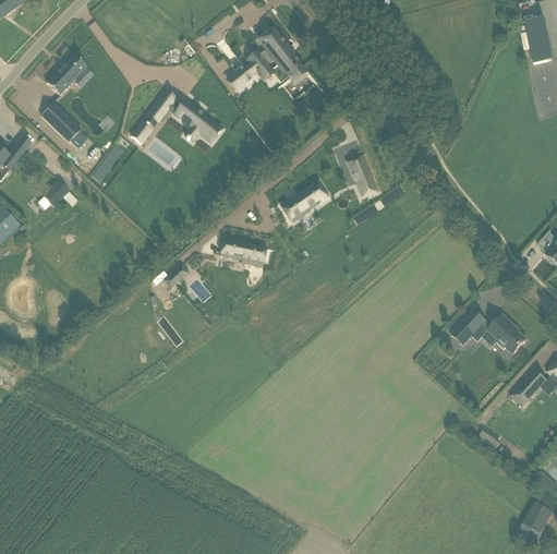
[(0,15),(21,0),(0,0),(0,15)]
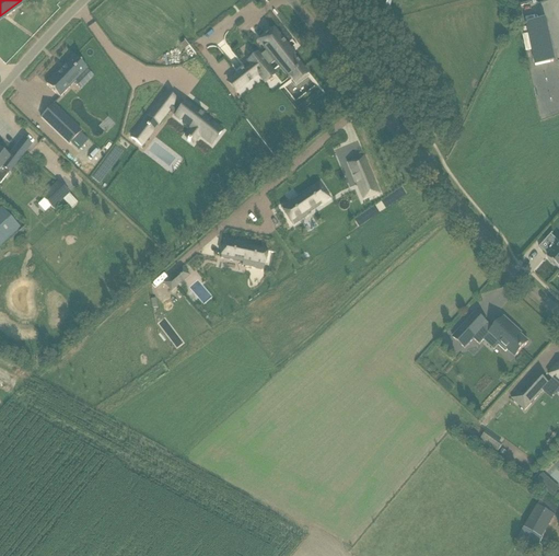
[(242,2),(245,0),(232,0),(224,4),(231,18),(246,10),(242,2)]
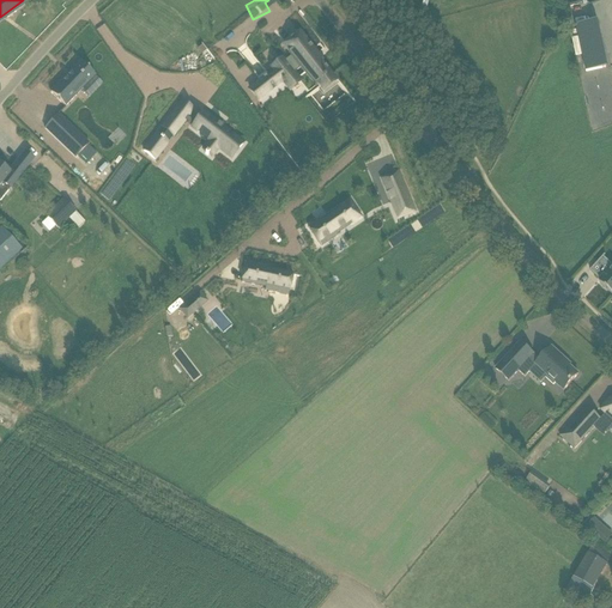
[(575,22),(585,68),(606,64),(597,17),(575,22)]
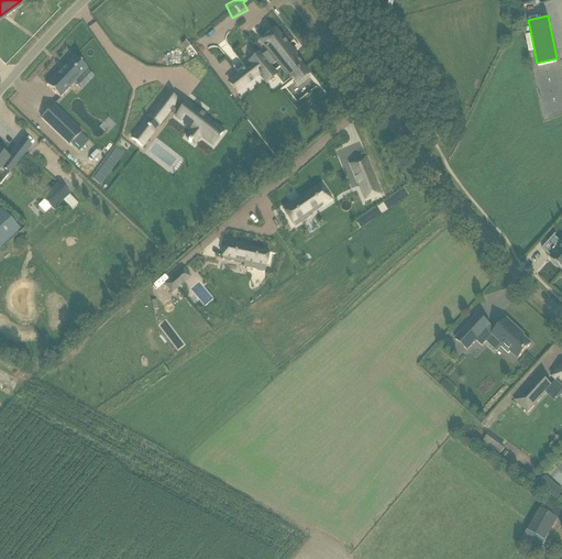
[(242,62),(235,67),(238,72),(239,73),(235,75),(242,84),(257,72),(260,74),(262,76),(272,68),(268,64),(275,58),(289,76),(296,84),(308,74),(306,69),(291,53),(288,47),(289,46),(289,45),(286,42),(286,41),(274,26),(261,35),(259,37),(267,48),(260,54),(259,52),(249,59),(250,62),(244,66),(242,62)]
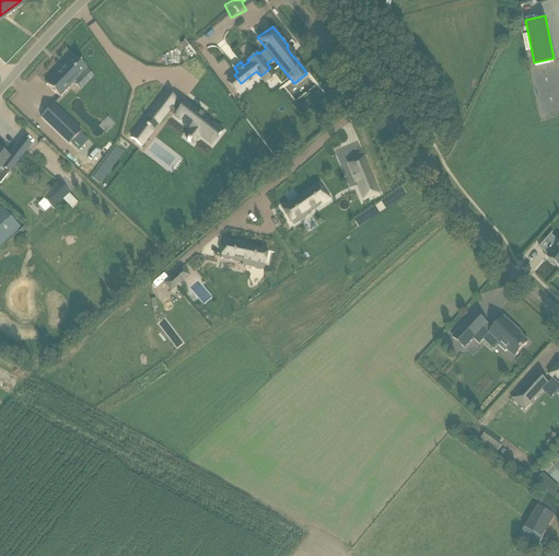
[(55,71),(45,81),(59,94),(68,85),(68,84),(70,82),(86,67),(72,54),(55,72),(55,71)]
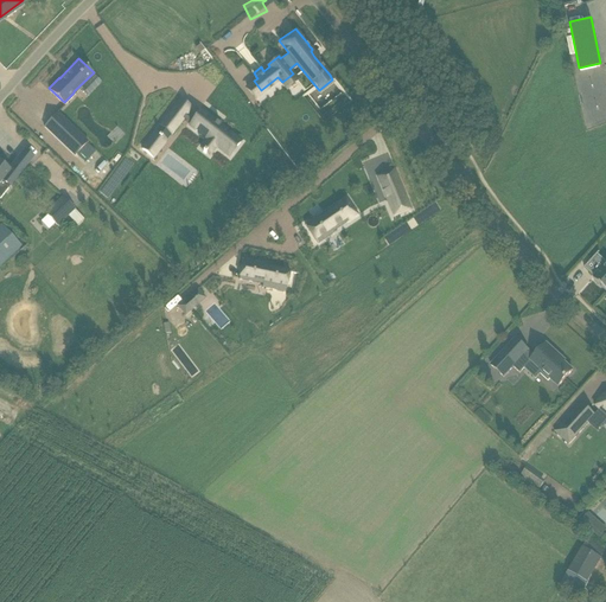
[(206,81),(218,74),(212,63),(199,70),(206,81)]
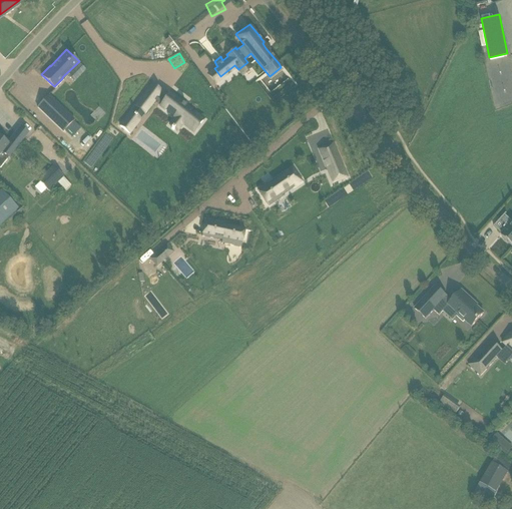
[(114,82),(118,79),(104,58),(90,68),(96,78),(95,79),(99,85),(90,92),(93,97),(103,90),(107,96),(118,89),(114,82)]
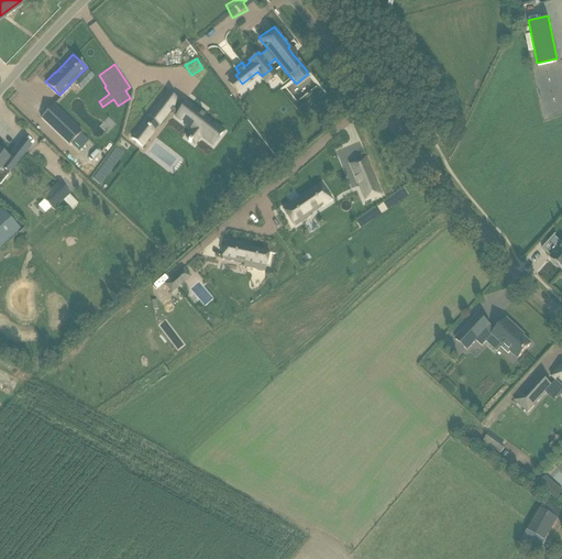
[(162,95),(147,113),(157,121),(168,108),(175,112),(175,113),(191,125),(185,134),(188,136),(187,138),(189,140),(190,139),(194,141),(200,132),(212,142),(222,129),(211,120),(210,122),(208,121),(209,119),(202,114),(204,113),(199,110),(199,111),(191,105),(186,100),(178,109),(172,105),(172,102),(162,95)]
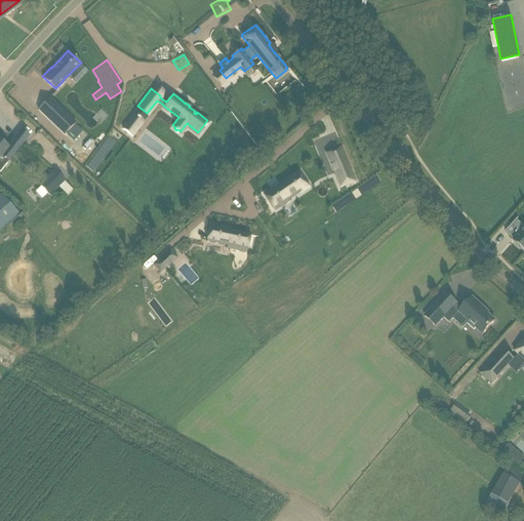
[(48,94),(37,107),(64,131),(75,120),(48,94)]
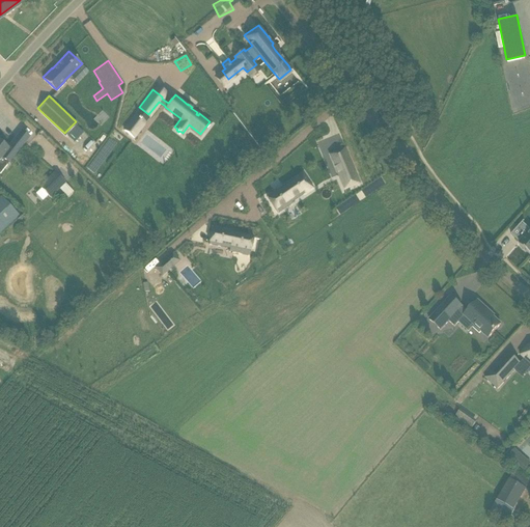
[(130,118),(123,128),(133,135),(139,127),(130,118)]
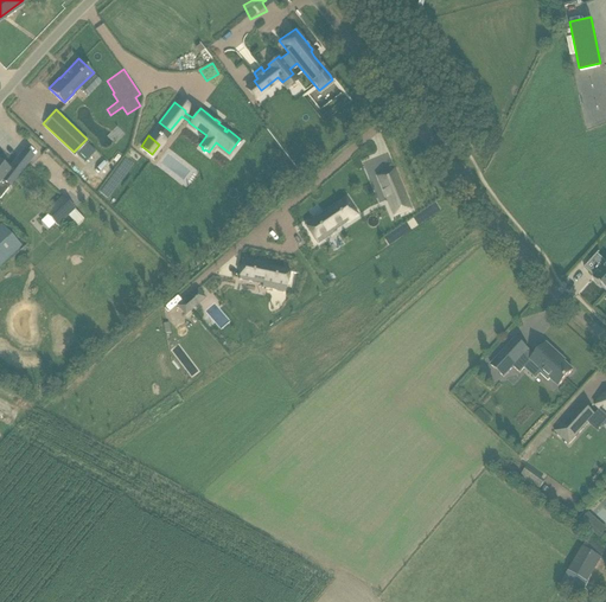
[(97,175),(122,148),(112,139),(85,165),(97,175)]
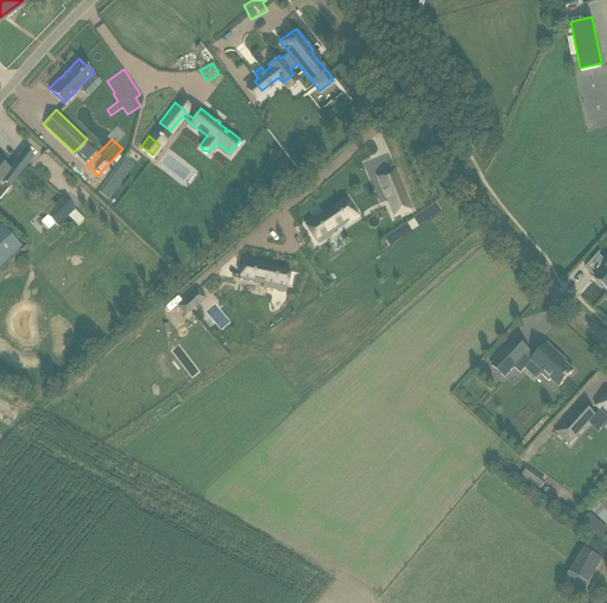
[(0,194),(10,183),(25,162),(29,158),(19,151),(17,154),(7,166),(5,164),(0,159),(0,194)]
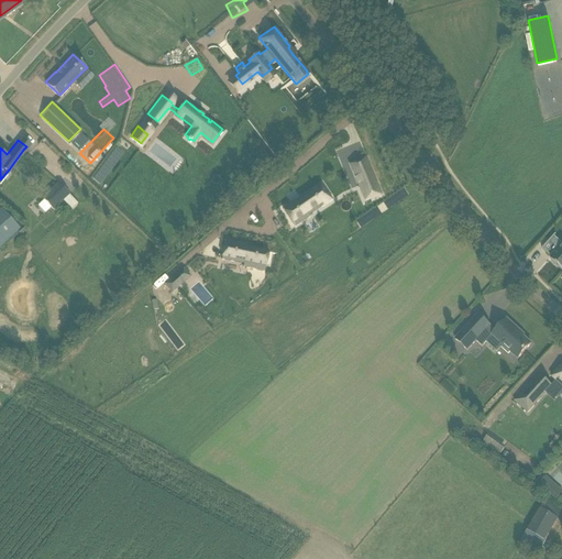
[(371,164),(353,171),(361,189),(378,183),(371,164)]
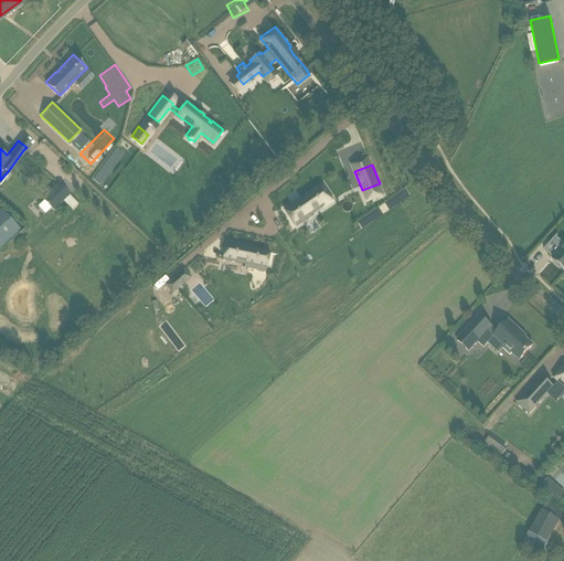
[(57,180),(41,196),(43,197),(51,204),(52,207),(62,198),(67,192),(57,180)]
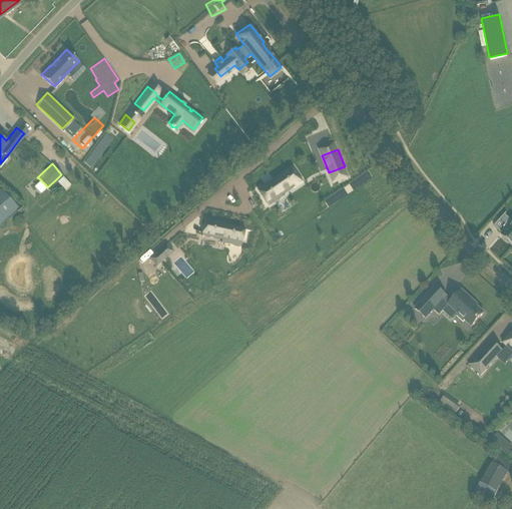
[(266,181),(257,187),(258,188),(260,191),(267,201),(268,203),(277,197),(276,195),(278,194),(302,178),(293,165),(292,163),(266,181)]
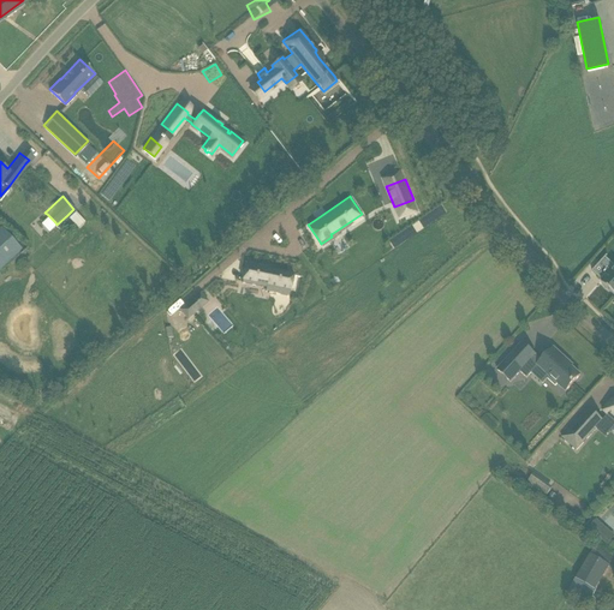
[(0,223),(0,263),(21,245),(0,223)]
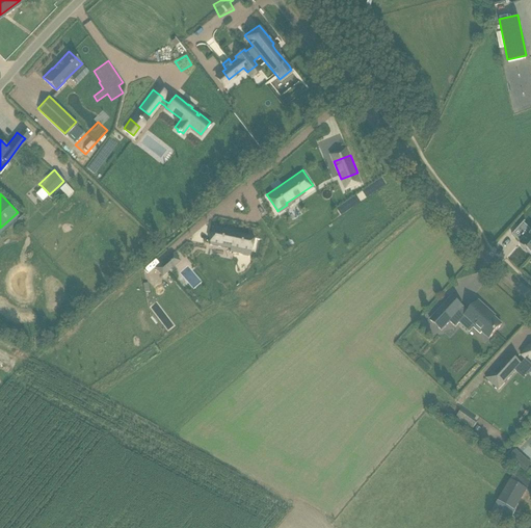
[(530,227),(522,219),(511,231),(520,239),(522,236),(524,238),(520,242),(530,253),(530,252),(530,227)]
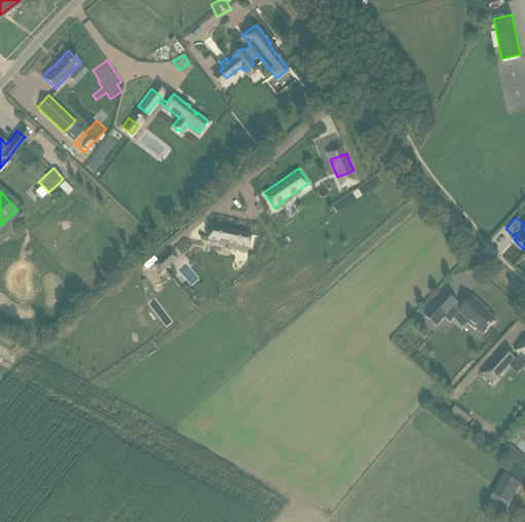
[(210,221),(205,239),(226,244),(226,247),(246,251),(250,231),(220,225),(221,224),(210,221)]
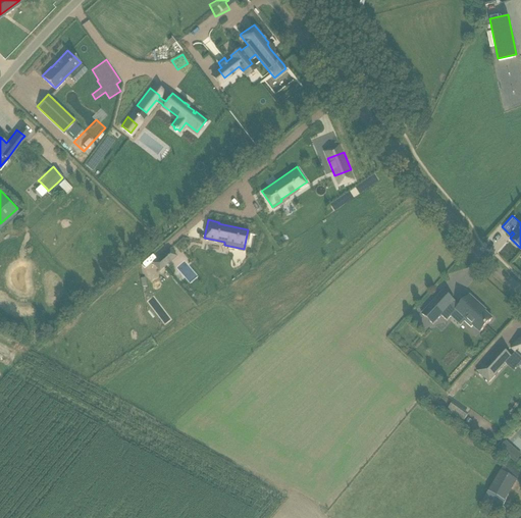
[(169,245),(163,251),(170,258),(176,253),(169,245)]
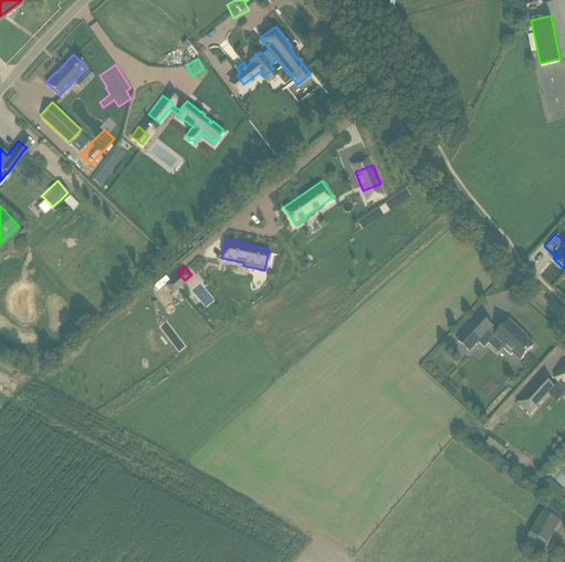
[(177,272),(165,283),(171,291),(185,280),(177,272)]
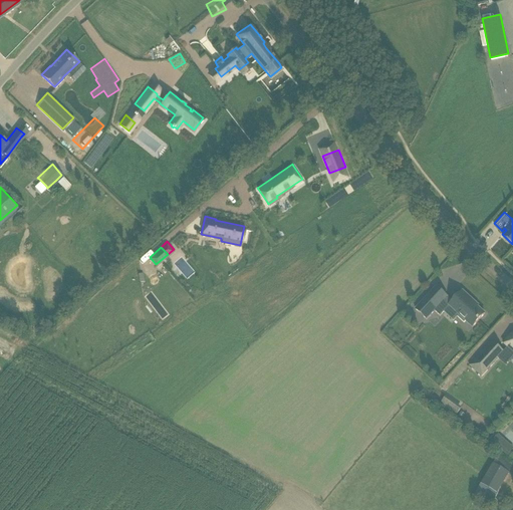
[(446,293),(435,283),(415,306),(426,316),(434,307),(439,312),(449,302),(458,311),(457,313),(463,319),(465,317),(472,323),(484,310),(472,299),(473,298),(461,287),(451,299),(446,294),(446,293)]
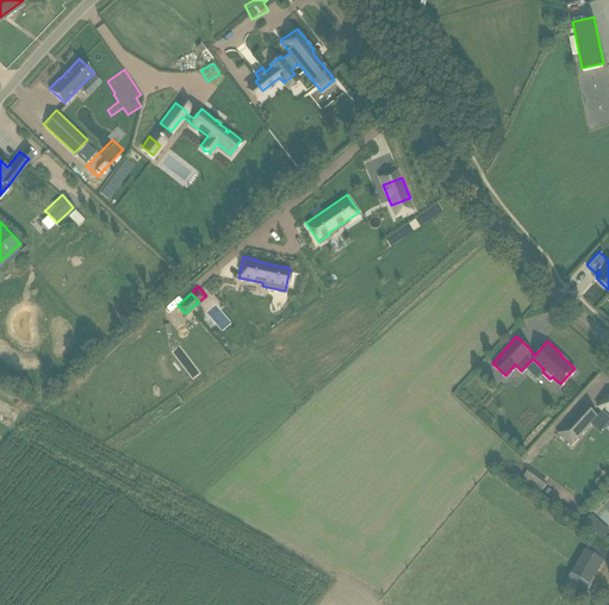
[(608,390),(597,403),(608,415),(608,419),(607,423),(608,424),(608,390)]
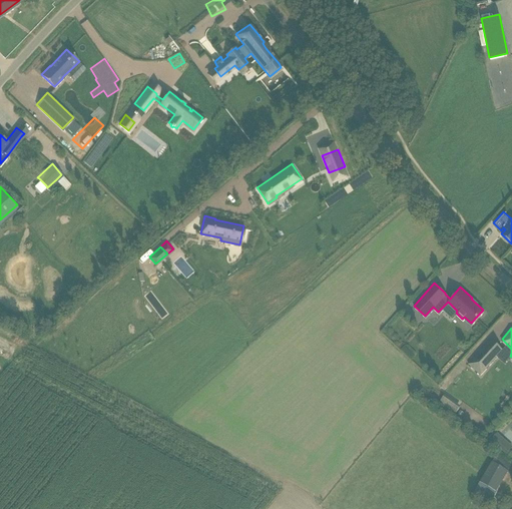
[(467,361),(480,373),(500,351),(494,345),(487,353),(481,346),(467,361)]
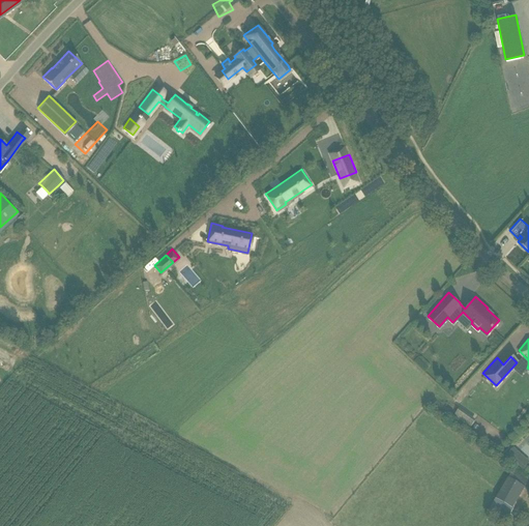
[(453,414),(472,424),(475,416),(458,407),(453,414)]
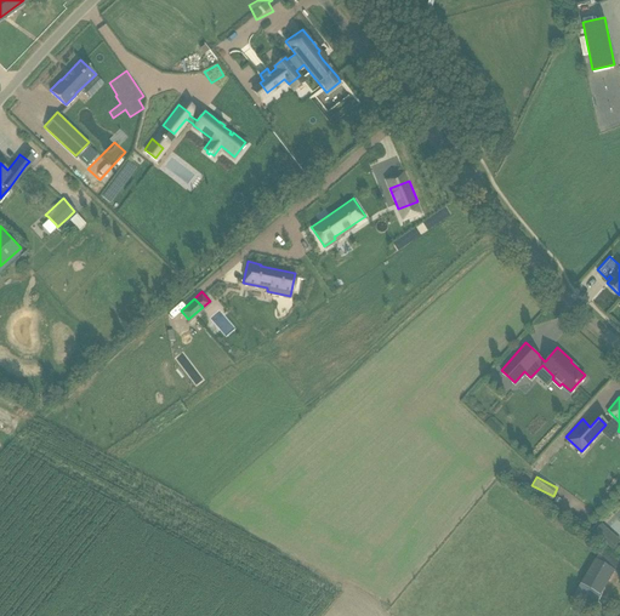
[(592,529),(602,537),(609,530),(599,522),(592,529)]
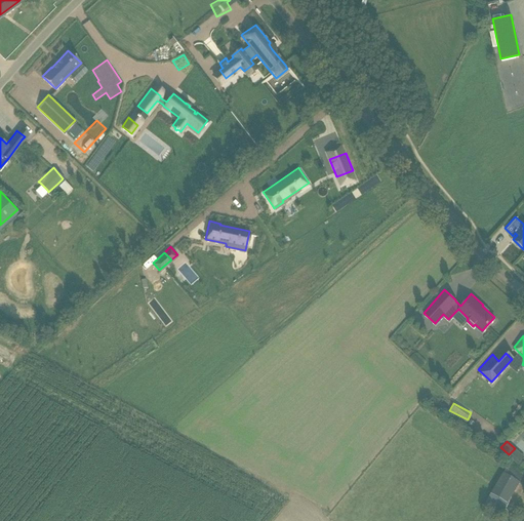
[(494,484),(483,502),(500,512),(508,502),(507,502),(511,494),(494,484)]
